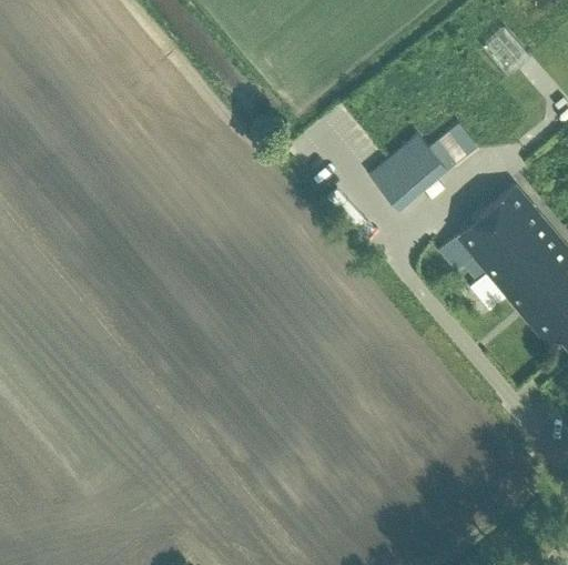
[(458,124),(448,132),(465,153),(475,145),(458,124)]
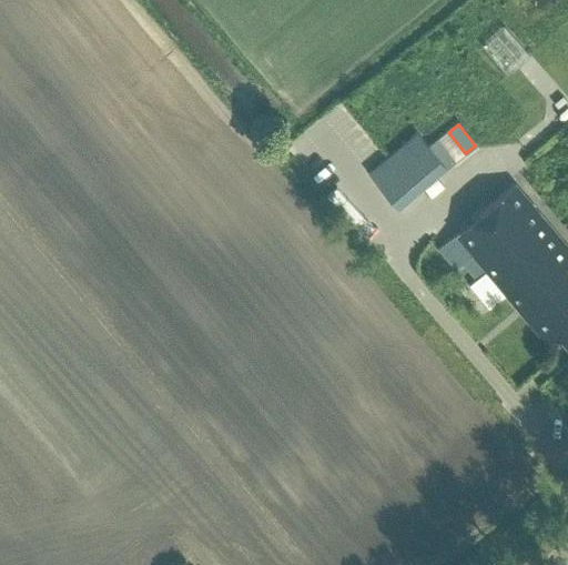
[(369,174),(397,209),(445,169),(427,148),(416,134),(369,174)]
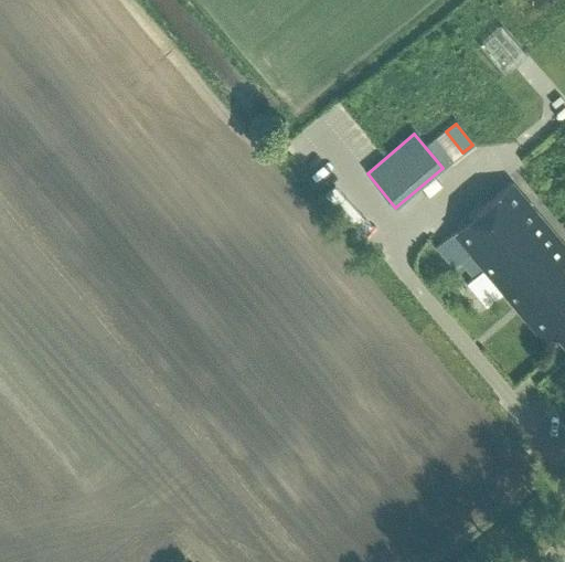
[(436,139),(425,147),(443,168),(451,160),(436,139)]
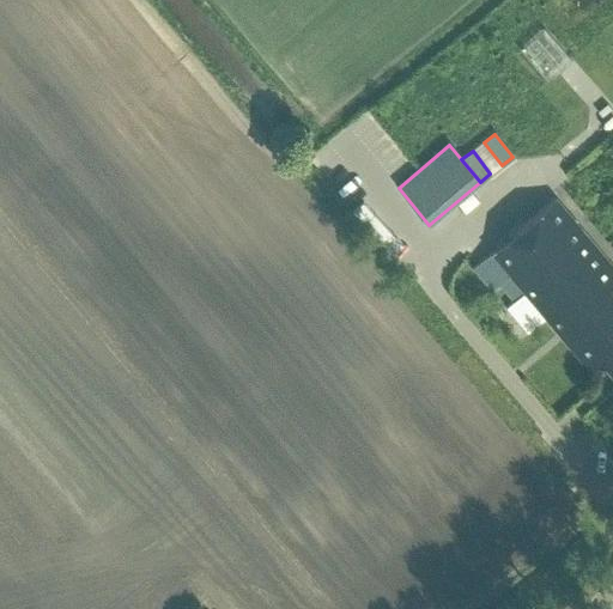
[(514,303),(525,293),(587,369),(606,366),(612,373),(612,372),(612,268),(554,200),(472,269),(491,292),(499,286),(514,303)]
